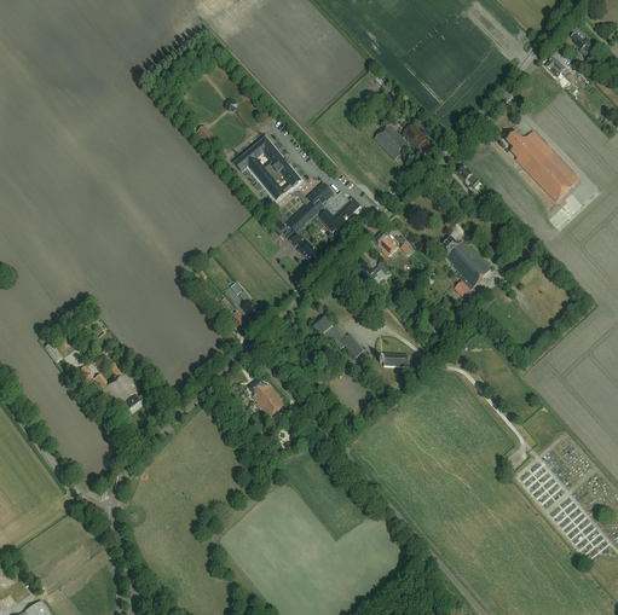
[(587,51),(591,46),(588,44),(590,41),(587,36),(583,40),(578,35),(577,35),(573,32),(570,35),(573,40),(575,39),(576,40),(575,41),(579,47),(585,42),(588,45),(584,47),(587,51)]
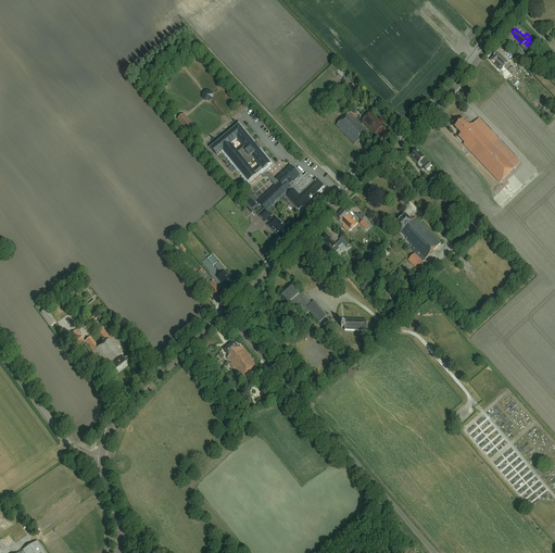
[(500,67),(507,60),(500,52),(499,53),(495,50),(492,53),(493,53),(489,58),(500,67)]
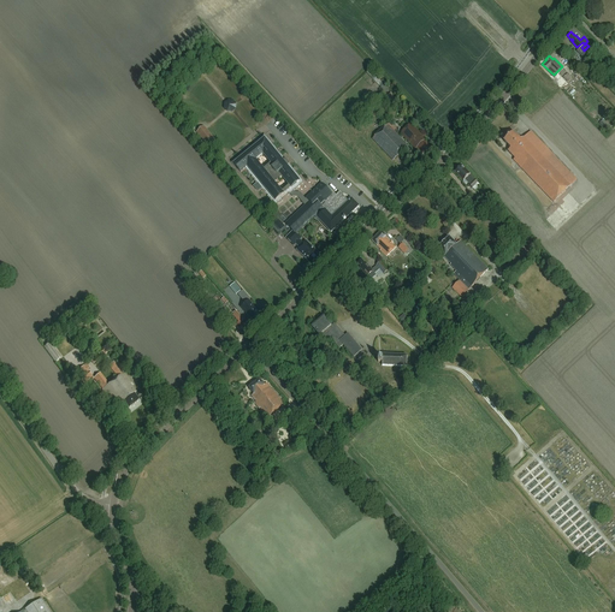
[(366,70),(385,91),(389,88),(368,67),(366,70)]
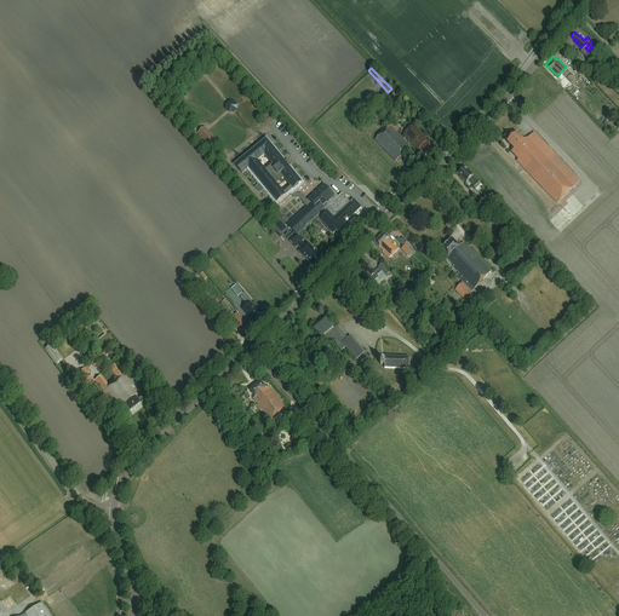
[(565,85),(569,81),(563,75),(560,79),(565,85)]
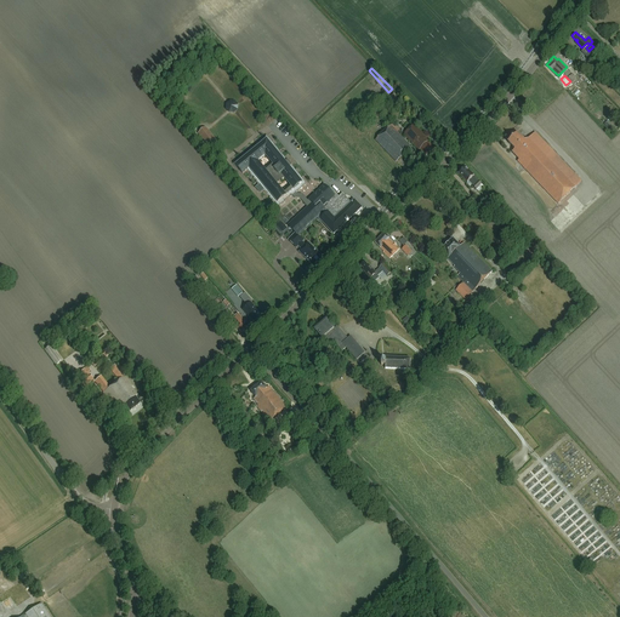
[(235,97),(226,102),(231,112),(240,107),(235,97)]
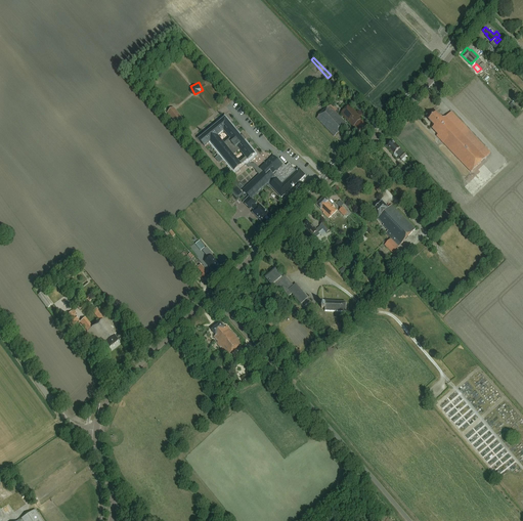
[(513,99),(510,102),(516,110),(519,106),(513,99)]
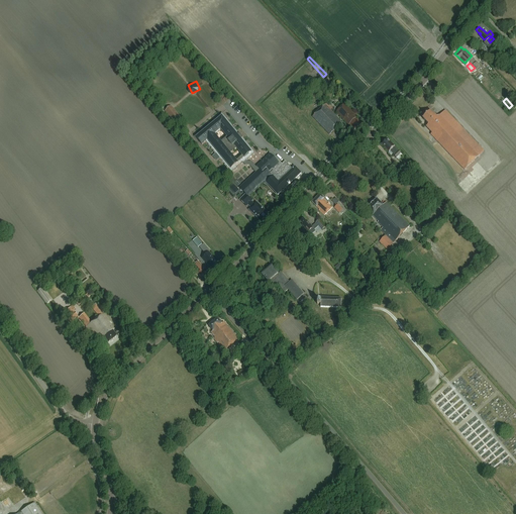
[(343,101),(335,109),(347,122),(348,122),(353,127),(360,121),(355,115),(356,115),(343,101)]
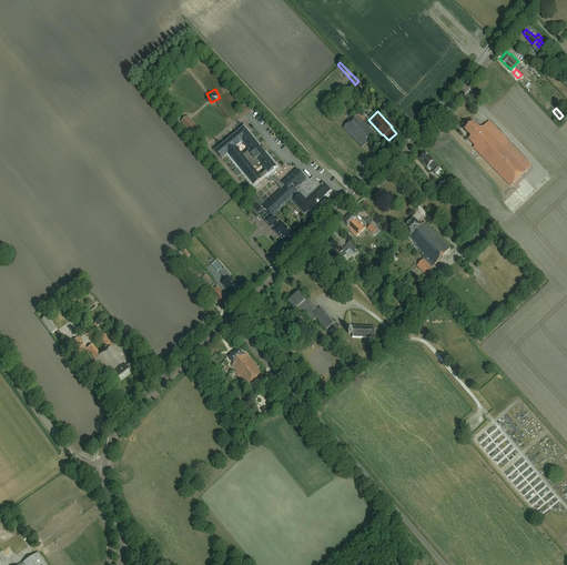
[(362,145),(375,132),(356,112),(342,125),(362,145)]
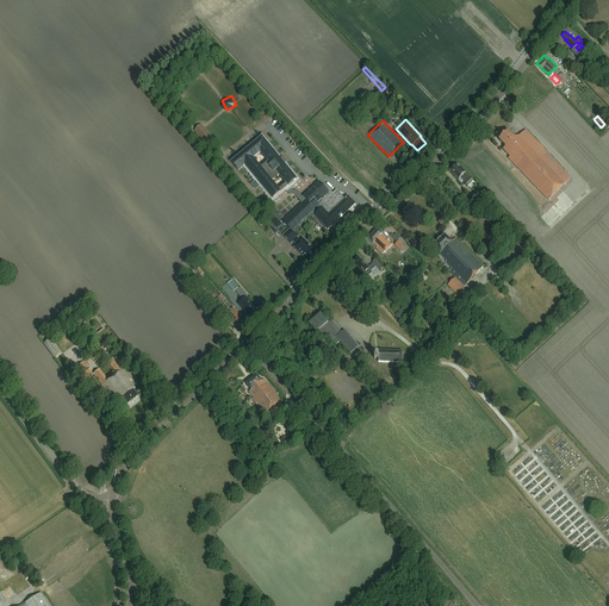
[(203,139),(210,133),(202,123),(194,129),(203,139)]
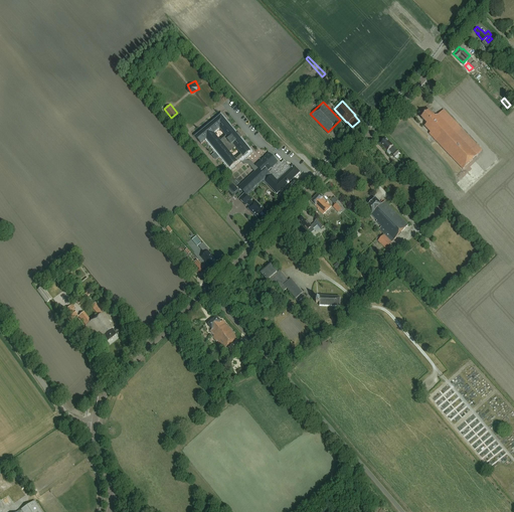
[(427,132),(462,167),(477,153),(481,148),(481,147),(461,126),(443,108),(438,113),(434,114),(429,108),(420,116),(425,122),(423,124),(430,130),(427,132)]
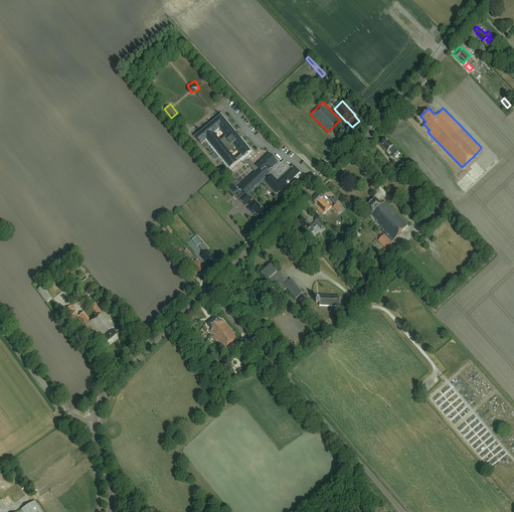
[(275,155),(274,156),(269,151),(254,164),(249,159),(245,159),(244,158),(253,150),(220,111),(193,133),(200,142),(204,139),(229,170),(235,165),(234,163),(240,158),(243,162),(248,162),(253,169),(237,185),(246,194),(264,177),(264,178),(266,179),(265,180),(276,192),(299,170),(293,164),(291,166),(284,159),(283,159),(281,161),(275,155)]
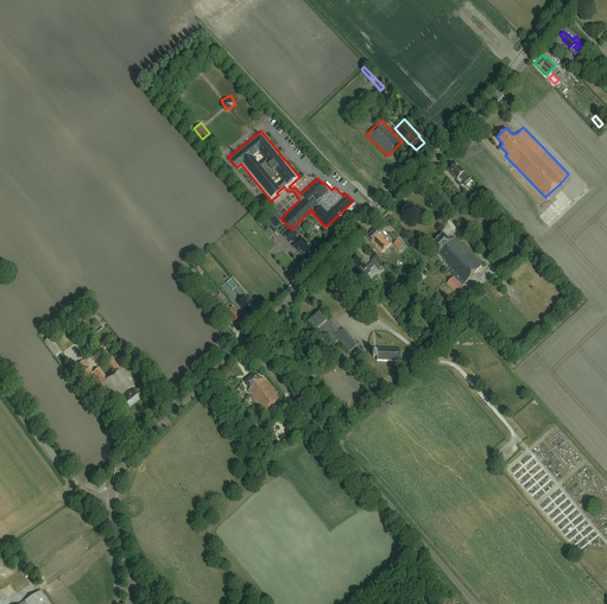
[(465,183),(470,178),(454,160),(451,163),(451,164),(450,164),(448,166),(451,170),(451,171),(454,172),(457,176),(457,175),(462,179),(465,183)]
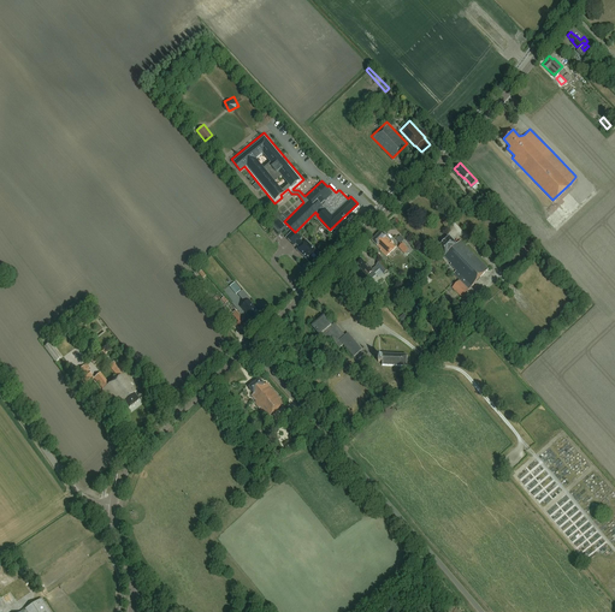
[(278,215),(273,220),(281,227),(285,223),(278,215)]
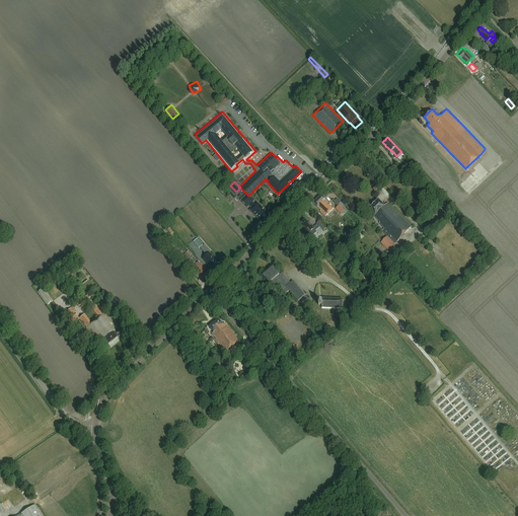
[(249,197),(244,193),(240,198),(247,205),(248,204),(251,206),(248,209),(261,220),(269,212),(256,201),(254,203),(251,200),(252,199),(250,196),(249,197)]
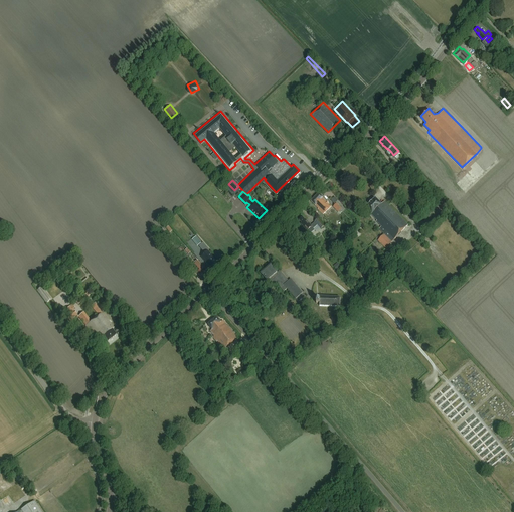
[(322,212),(330,204),(322,196),(322,195),(318,191),(310,199),(314,203),(317,206),(317,207),(322,212)]
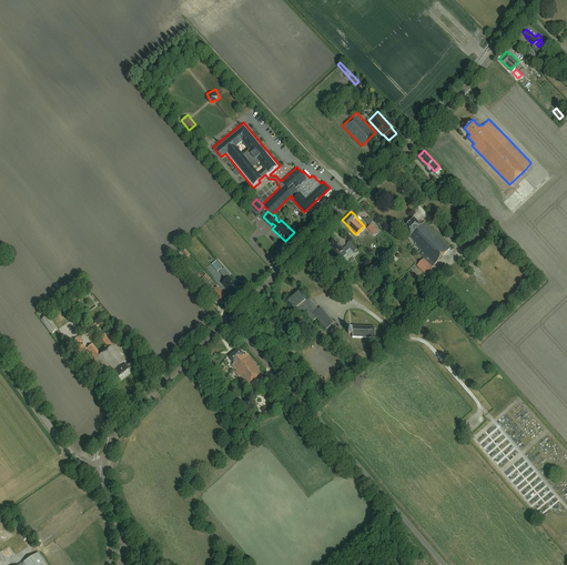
[(413,217),(403,226),(409,233),(408,234),(415,241),(414,242),(419,248),(417,250),(423,256),(416,263),(424,272),(449,245),(423,220),(419,223),(413,217)]
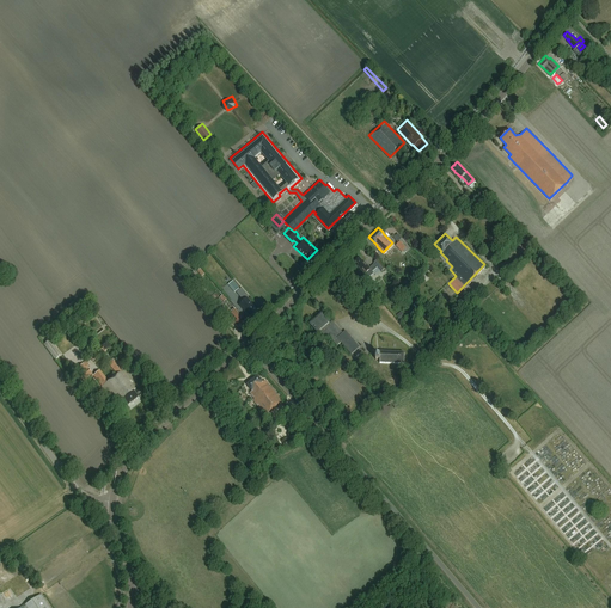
[(402,251),(405,249),(403,246),(404,245),(399,239),(395,243),(401,249),(401,250),(402,251)]
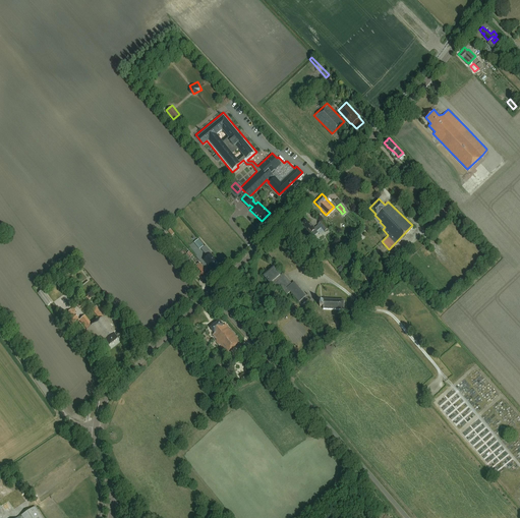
[(302,220),(301,221),(304,224),(303,224),(309,231),(311,233),(316,229),(315,229),(320,226),(324,230),(327,226),(321,219),(318,222),(318,223),(313,226),(308,220),(307,221),(305,218),(304,218),(303,218),(302,219),(302,220)]
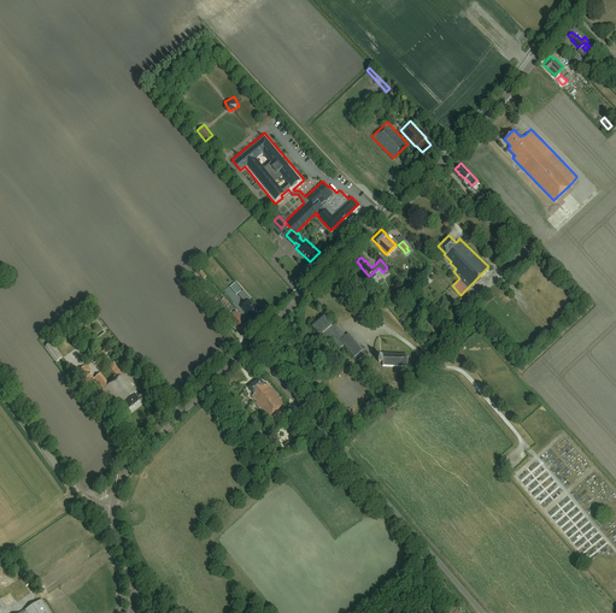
[(235,280),(229,284),(236,292),(242,287),(235,280)]
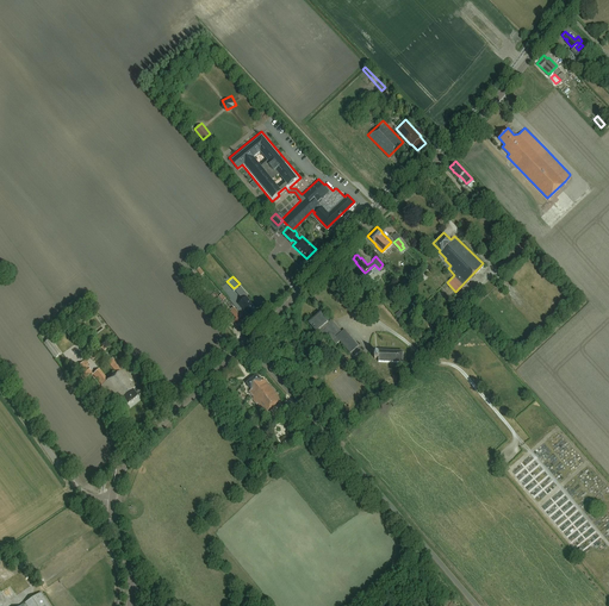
[(246,295),(237,301),(246,311),(246,310),(249,313),(256,307),(246,295)]
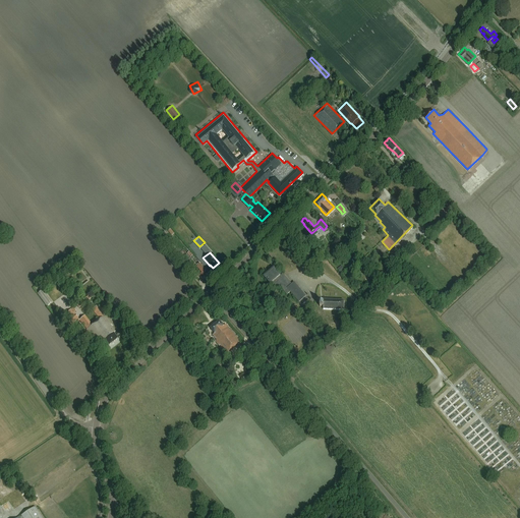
[(198,262),(192,267),(197,273),(198,274),(201,277),(206,274),(205,274),(208,271),(205,268),(198,262)]
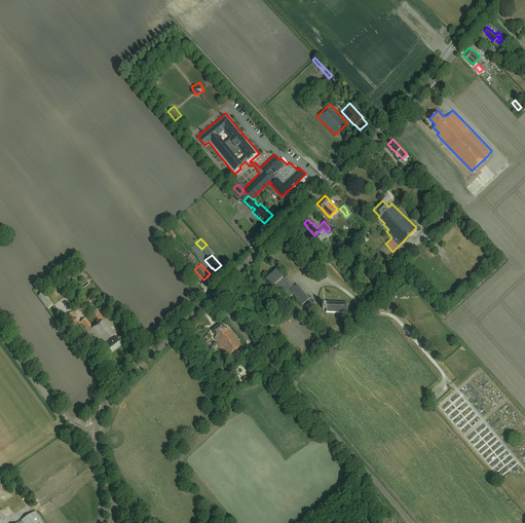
[(283,276),(275,268),(272,271),(271,271),(269,273),(265,276),(272,285),(273,283),(276,287),(278,286),(280,289),(282,289),(283,290),(284,289),(289,295),(292,293),(303,306),(310,300),(296,283),(294,285),(286,274),(283,276)]
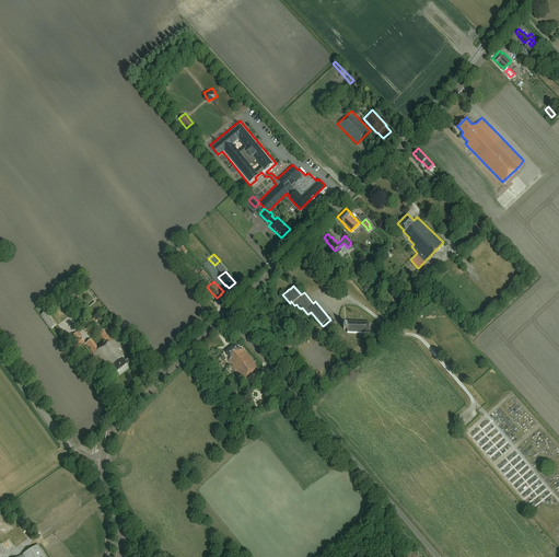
[(46,308),(39,313),(50,326),(57,322),(46,308)]
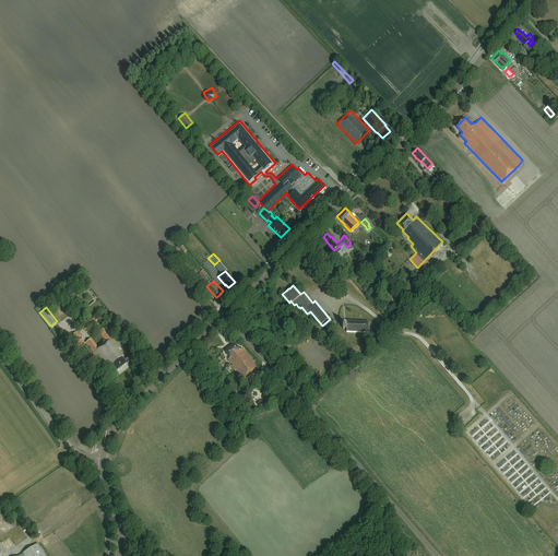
[(88,319),(81,324),(84,328),(86,326),(87,327),(90,326),(88,323),(92,322),(88,319)]
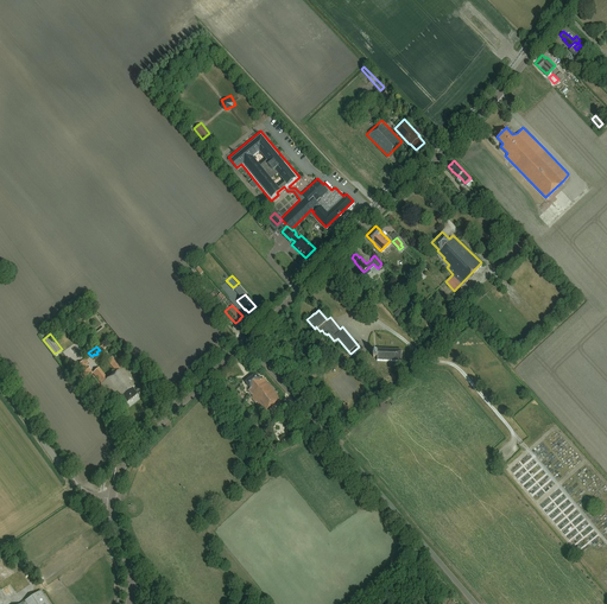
[(400,360),(400,348),(377,347),(377,350),(373,350),(372,355),(377,355),(375,358),(400,360)]
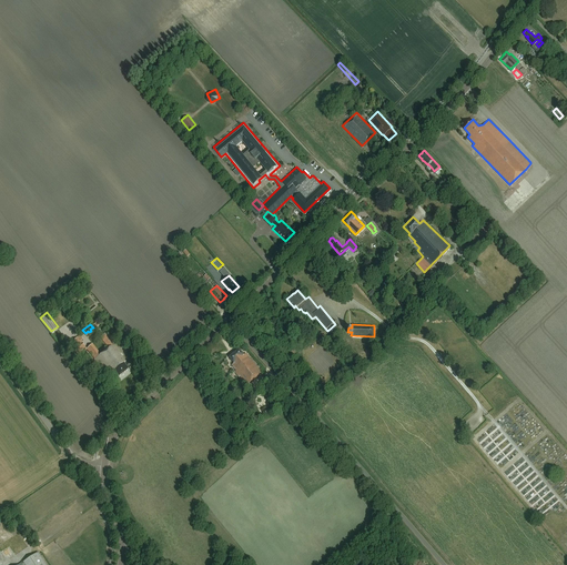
[(76,335),(68,342),(77,353),(85,346),(103,370),(104,369),(109,372),(111,370),(115,375),(127,367),(122,361),(124,360),(119,353),(120,351),(104,331),(99,335),(107,345),(99,352),(91,342),(84,346),(76,335)]
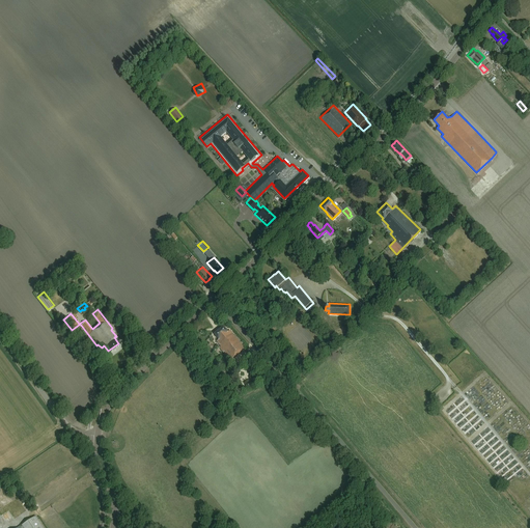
[(230,357),(244,346),(229,328),(227,330),(223,325),(214,332),(218,337),(216,339),(230,357)]
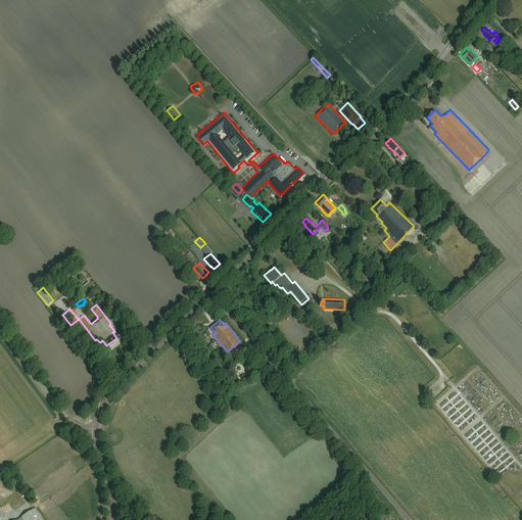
[(42,519),(34,506),(11,519),(42,519)]
